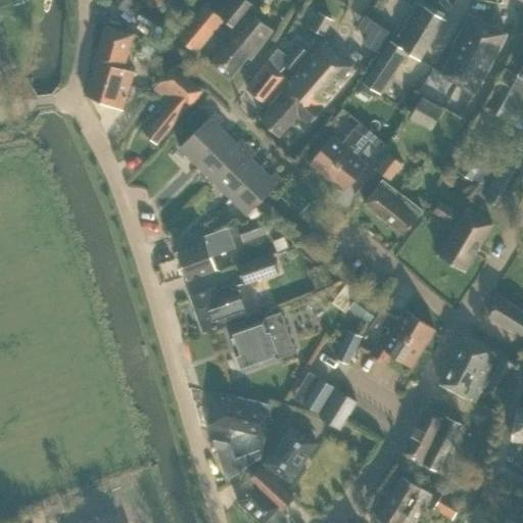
[(110,0),(127,11),(134,0),(142,0),(154,8),(160,0),(110,0)]
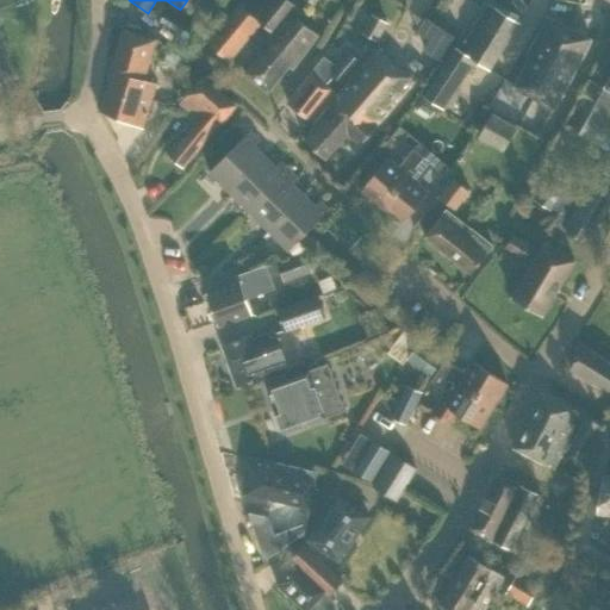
[(207,43),(229,61),(261,23),(269,30),(251,51),(259,57),(246,74),(268,92),(288,66),(293,69),(318,37),(292,16),(298,8),(287,0),(268,0),(255,17),(238,4),(207,43)]
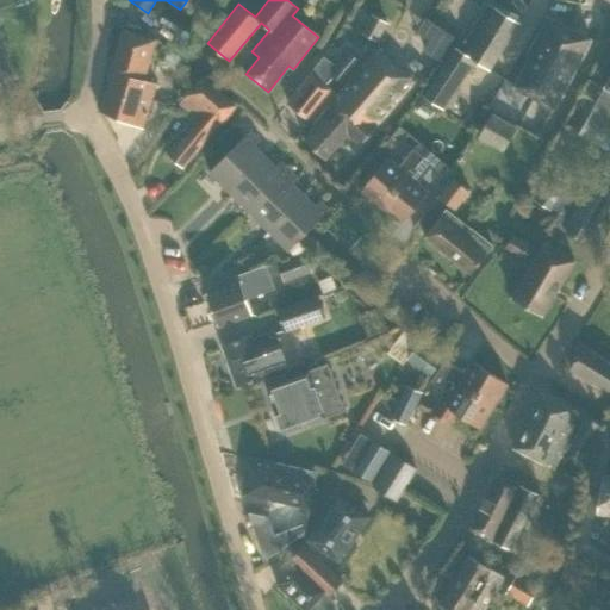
[(489,4),(459,51),(456,49),(423,97),(442,110),(474,62),(490,72),(520,24),(489,4)]
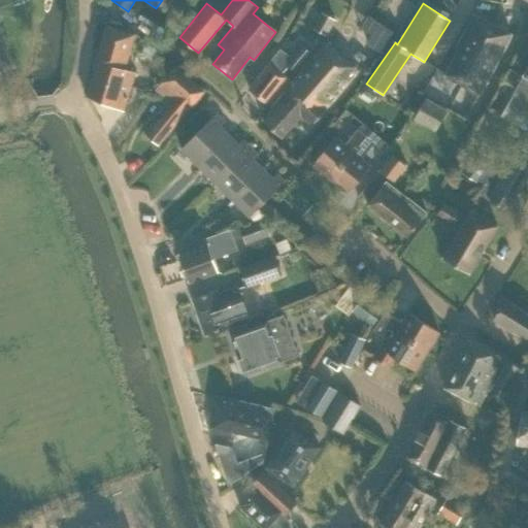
[(314,29),(326,36),(335,21),(323,13),(314,29)]
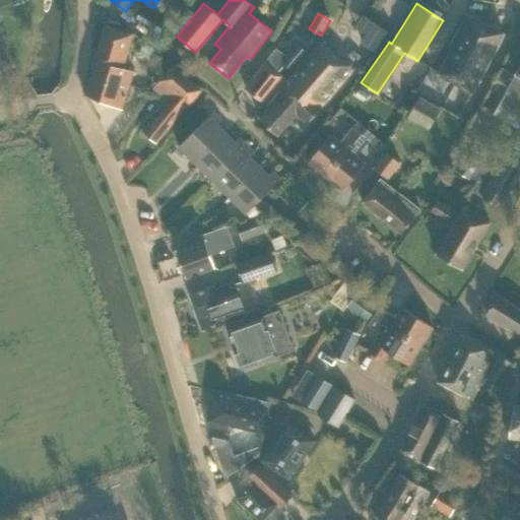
[(467,14),(450,47),(453,48),(438,75),(471,94),(504,35),(467,14)]
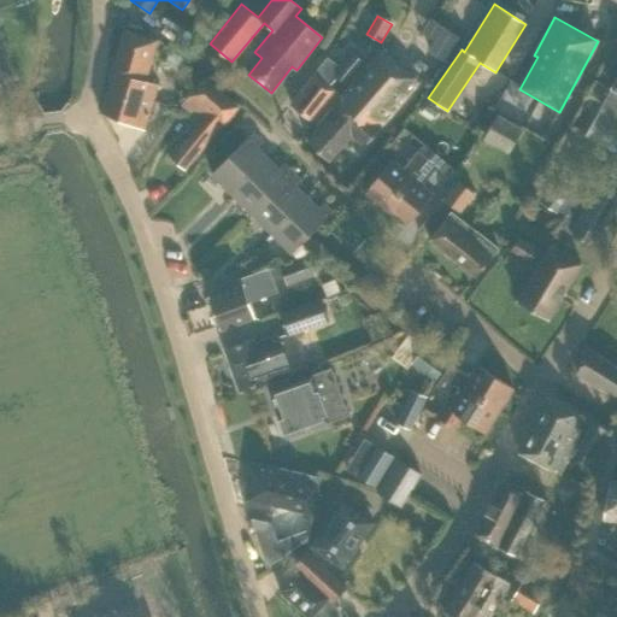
[(364,53),(372,43),(353,28),(345,37),(364,53)]
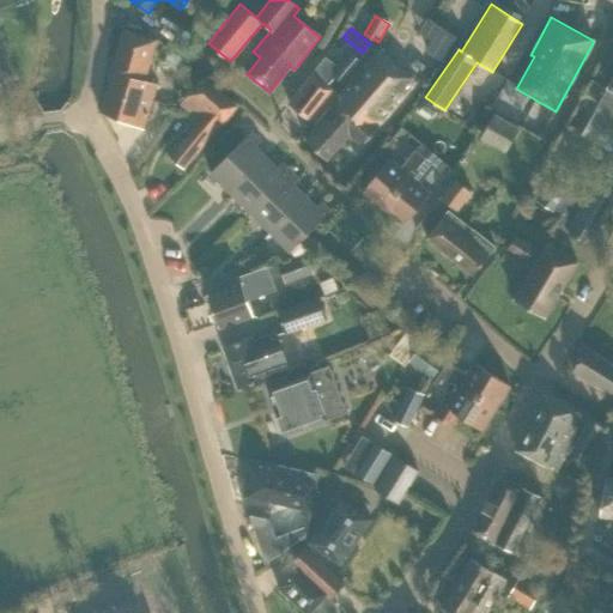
[(111,77),(101,113),(144,129),(158,85),(145,80),(158,40),(123,29),(109,76),(111,77)]
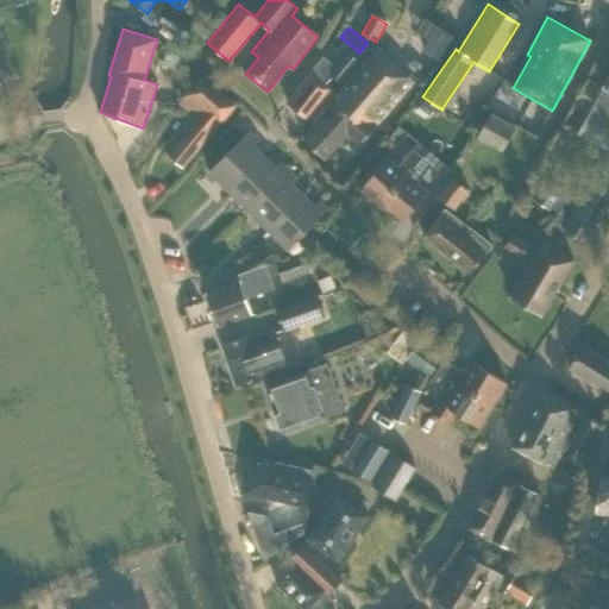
[(441,29),(426,51),(438,60),(453,36),(441,29)]
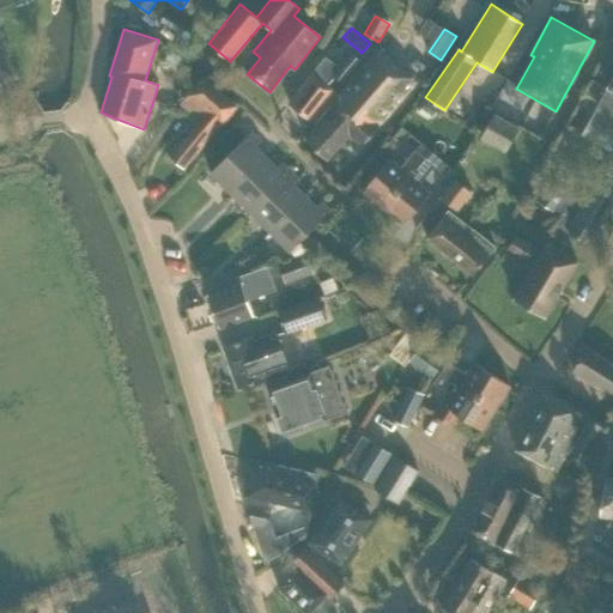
[(0,82),(13,77),(0,44),(0,82)]
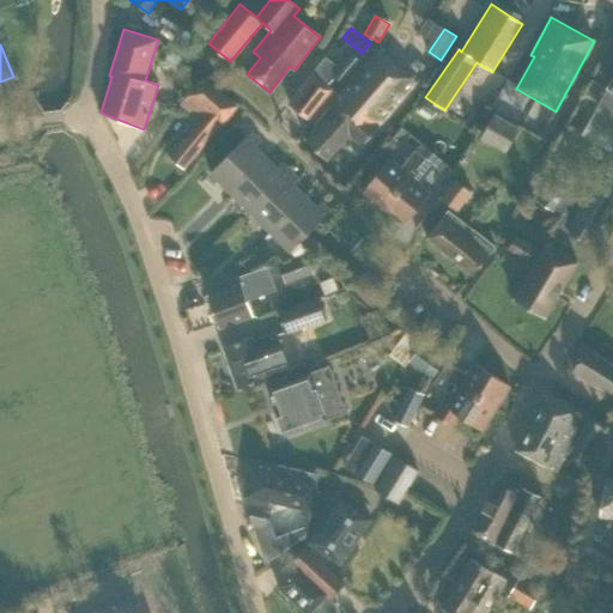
[(182,56),(170,49),(165,58),(176,65),(182,56)]
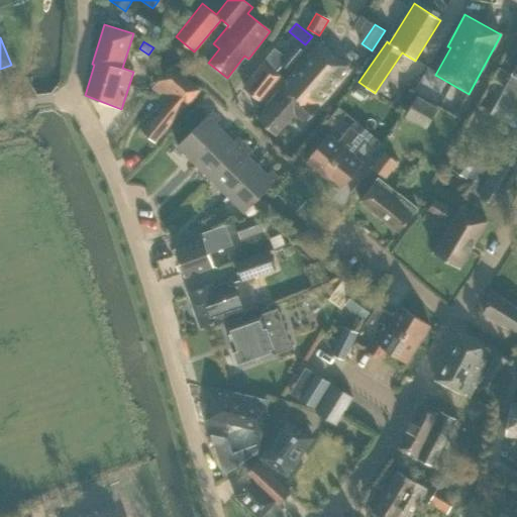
[(244,88),(266,105),(279,88),(307,54),(293,42),(284,55),(276,48),(244,88)]
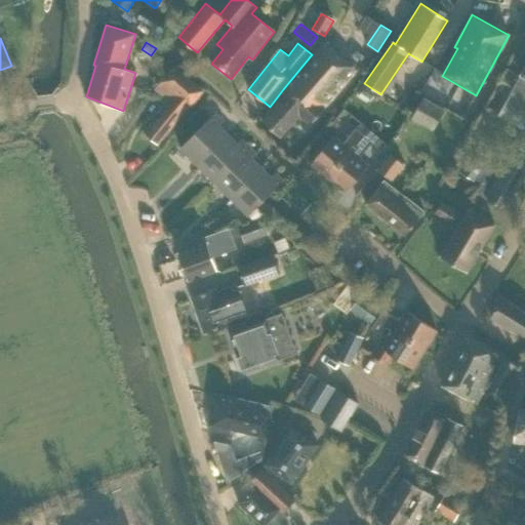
[(314,56),(312,54),(283,89),(288,92),(263,122),(280,137),(300,115),(311,124),(358,71),(325,43),(314,56)]
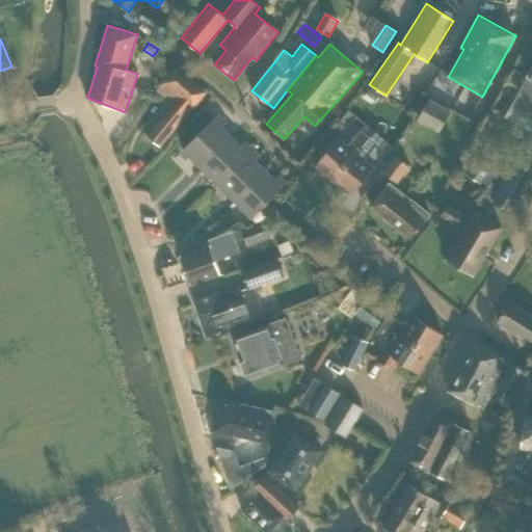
[(157,88),(166,97),(170,94),(179,102),(148,136),(159,147),(207,92),(177,67),(157,88)]
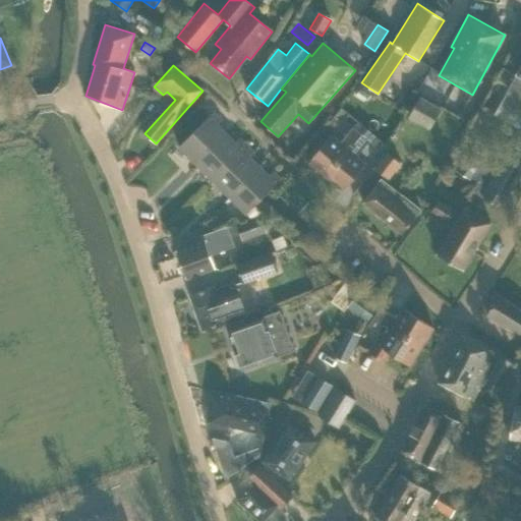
[(520,67),(517,75),(495,115),(520,129),(520,67)]
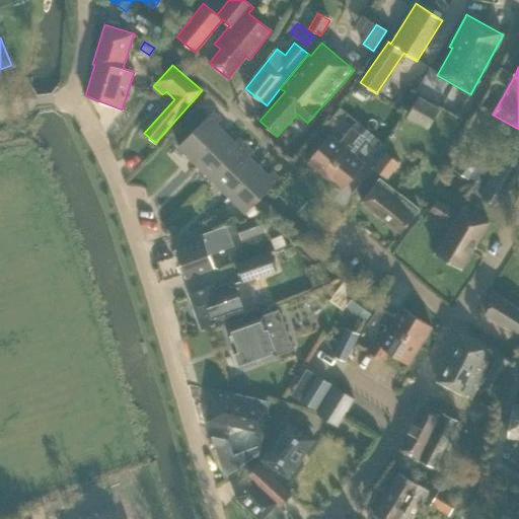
[(410,120),(429,131),(442,108),(422,97),(410,120)]
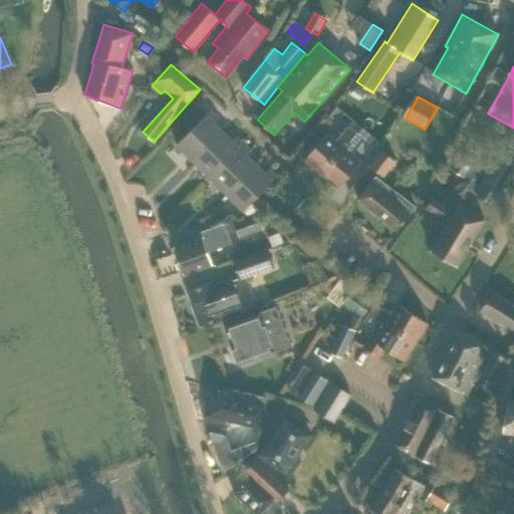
[(177,145),(193,162),(223,132),(214,123),(218,118),(210,111),(177,145)]
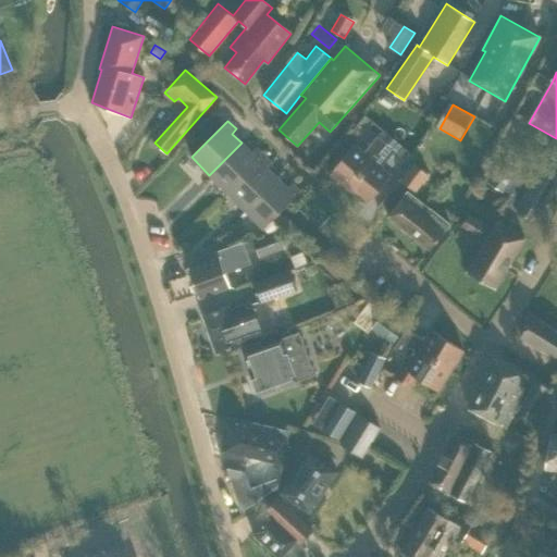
[(363,153),(355,146),(330,174),(348,189),(387,145),(385,144),(378,137),(363,153)]
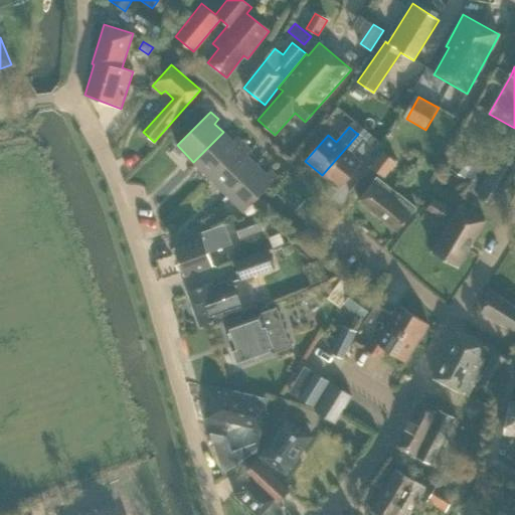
[(356,133),(358,134),(322,175),(339,189),(361,163),(352,156),(365,141),(370,145),(375,139),(361,127),(356,133)]
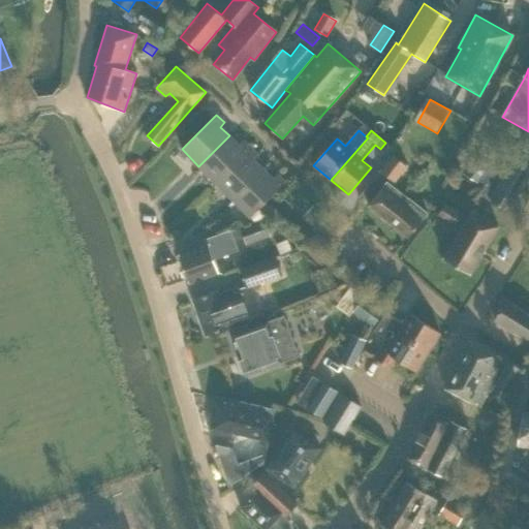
[(198,166),(216,183),(250,149),(244,142),(240,146),(229,135),(198,166)]
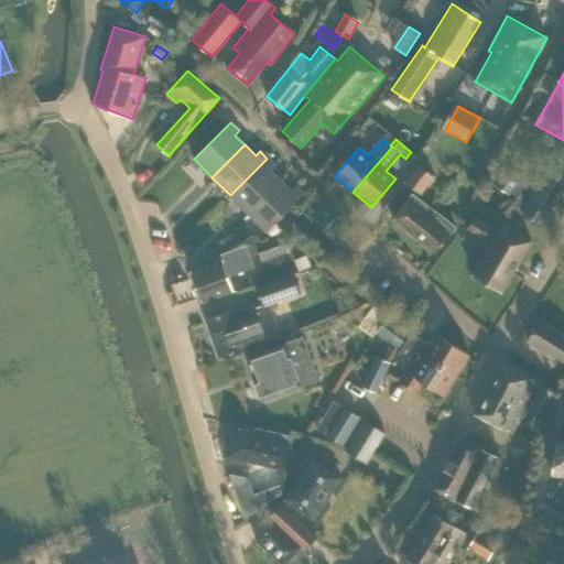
[(230,195),(249,214),(281,181),(271,172),(275,166),(267,159),(230,195)]
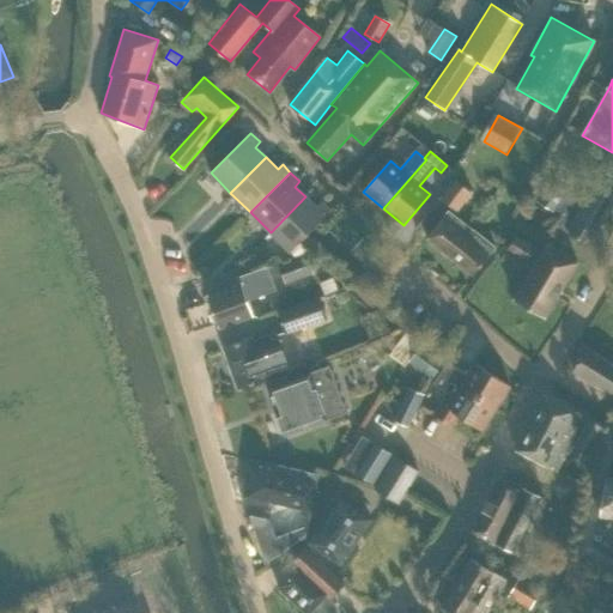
[(556,225),(588,244),(612,202),(612,196),(584,178),(572,199),(564,193),(570,183),(556,175),(538,204),(552,213),(554,208),(563,213),(556,225)]
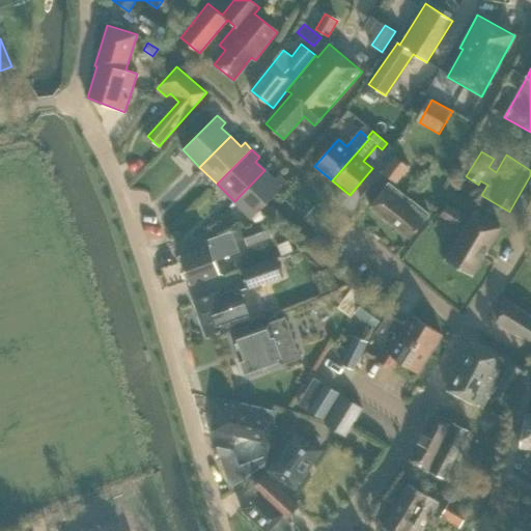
[(409,168),(395,157),(382,172),(396,184),(409,168)]
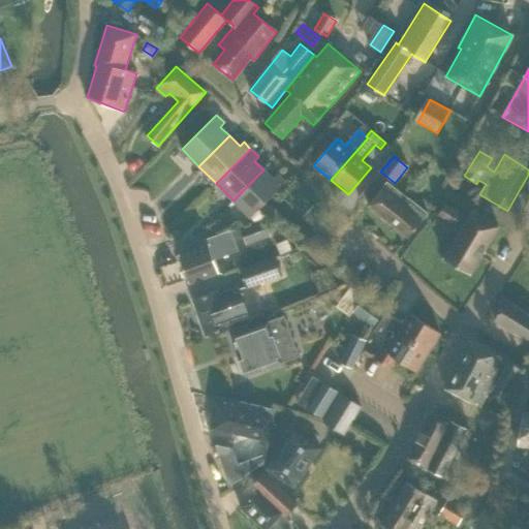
[(263,169),(234,200),(250,217),(285,183),(277,175),(273,179),(263,169)]
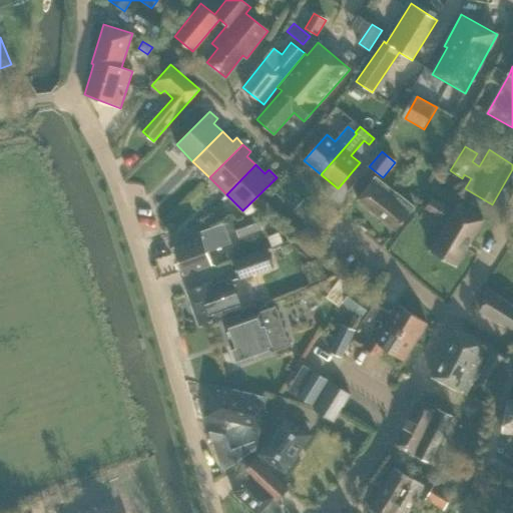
[(358,199),(396,230),(414,207),(375,176),(358,199)]
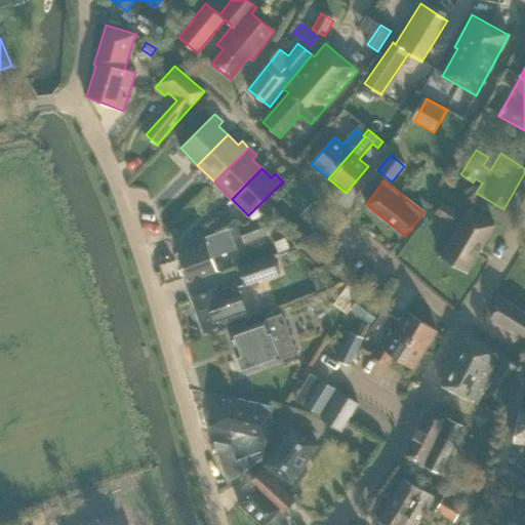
[(434,214),(450,224),(457,211),(441,202),(434,214)]
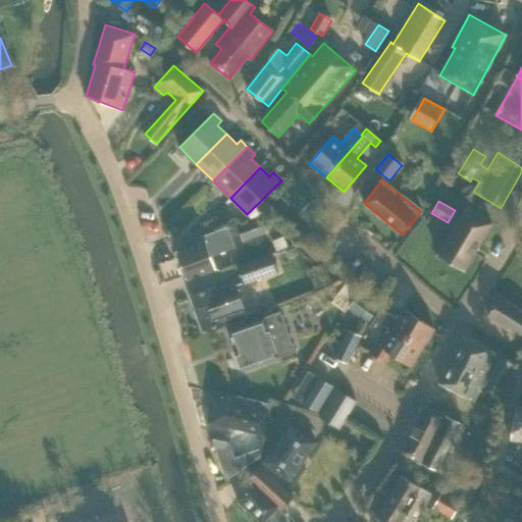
[(491,223),(467,208),(438,256),(464,270),(491,223)]
